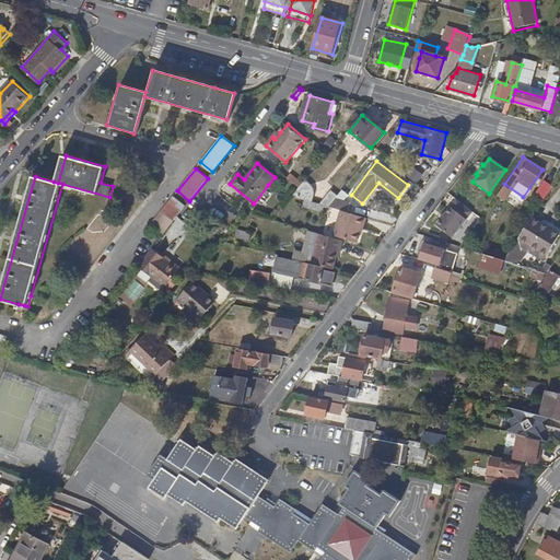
[(292,196),(304,200),(310,194),(311,190),(308,186),(303,183),(299,187),(292,196)]
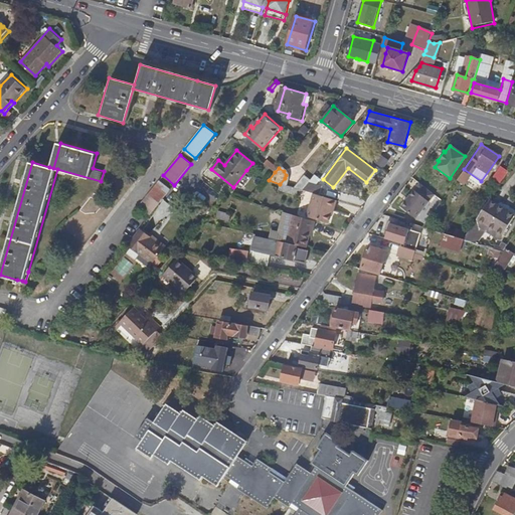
[(320,178),(315,174),(310,179),(302,190),(303,190),(314,193),(320,195),(322,186),(315,184),(320,178)]
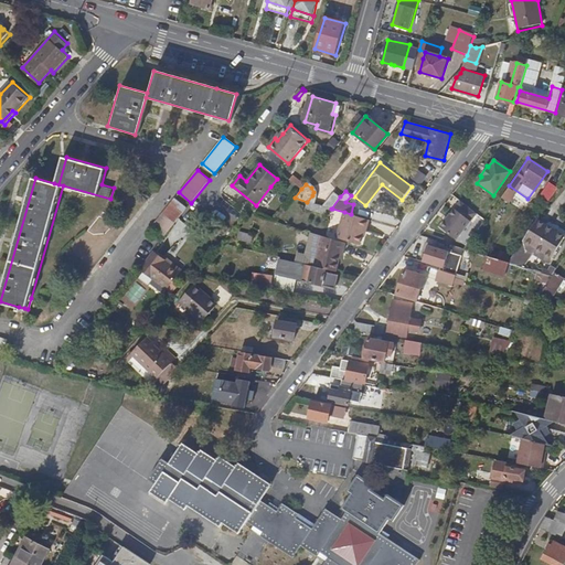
[(333,192),(322,206),(331,209),(340,196),(333,192)]
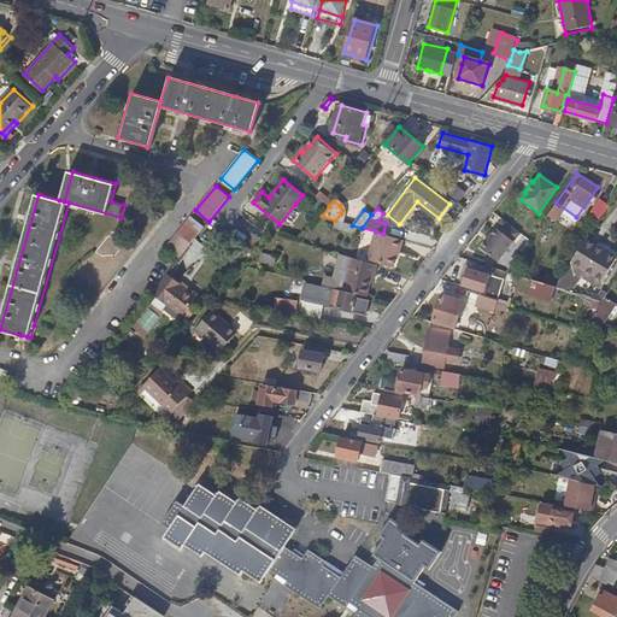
[(166,247),(180,258),(188,248),(195,238),(205,225),(192,215),(166,247)]
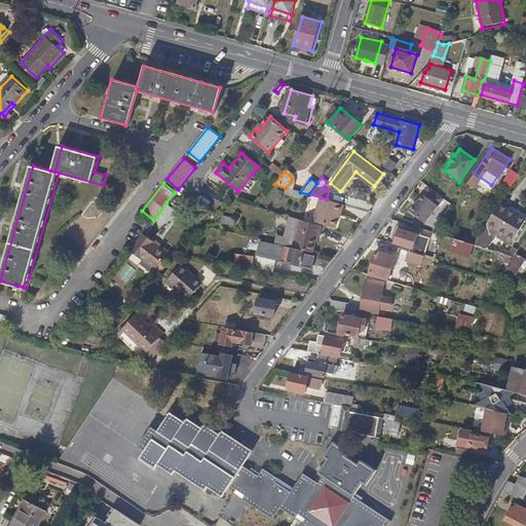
[(423,223),(443,198),(427,187),(408,211),(423,223)]
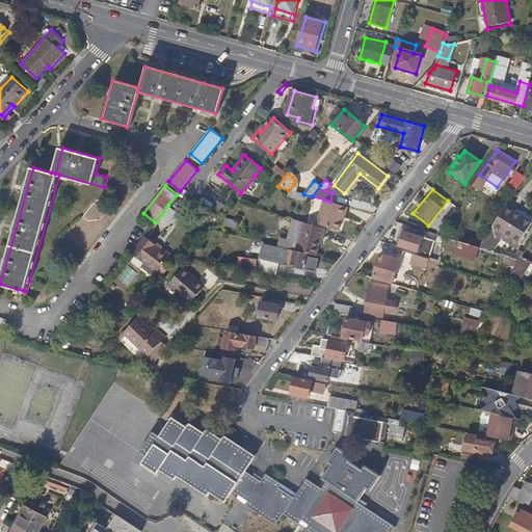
[(303,194),(290,190),(288,197),(311,204),(313,196),(312,196),(303,194)]
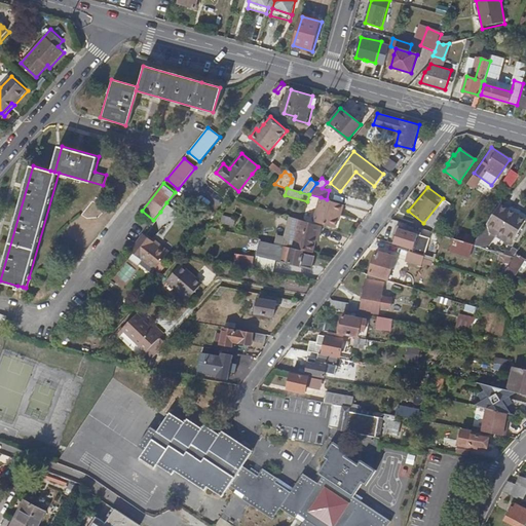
[(327,199),(321,197),(313,221),(335,227),(338,218),(339,213),(342,213),(344,204),(327,199)]
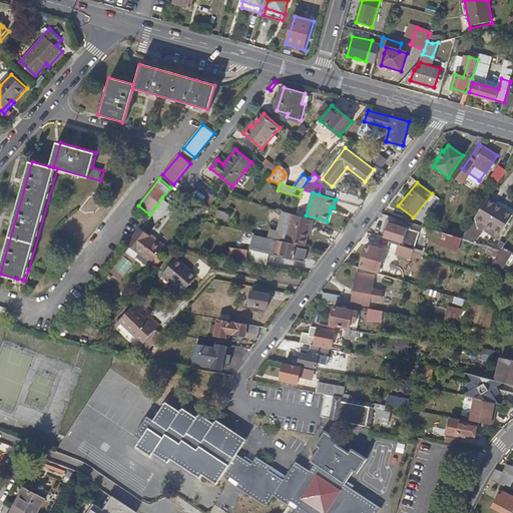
[(473,218),(481,223),(498,233),(506,220),(482,206),(473,218)]
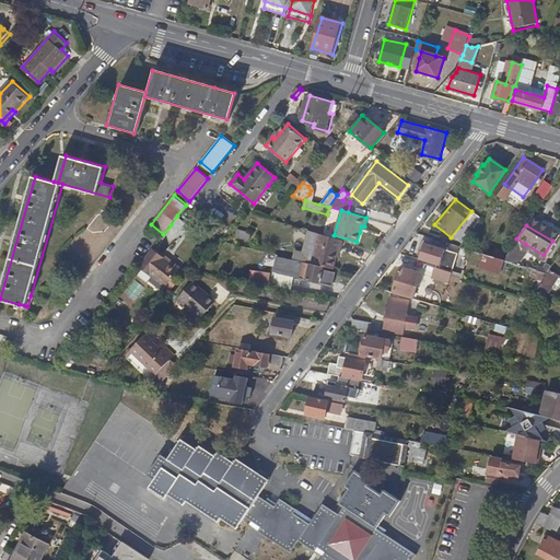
[(293,249),(291,258),(324,266),(333,268),(338,249),(340,249),(342,241),(326,235),(308,230),(302,252),(293,249)]
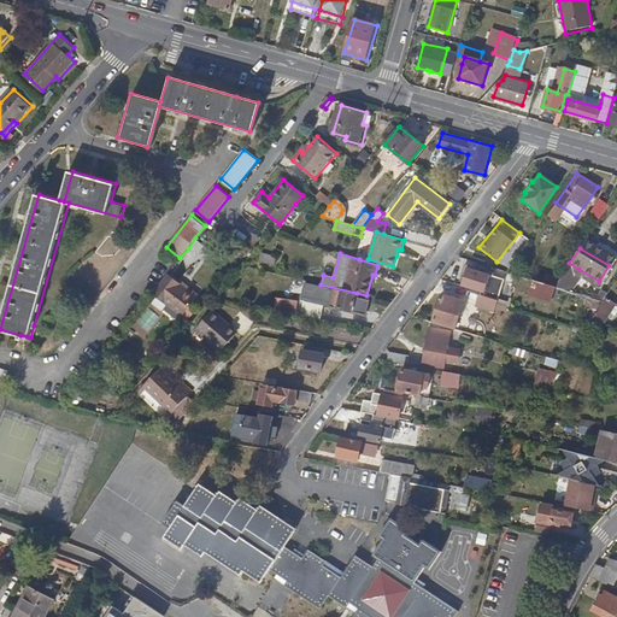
[(262,254),(259,262),(274,265),(276,258),(262,254)]
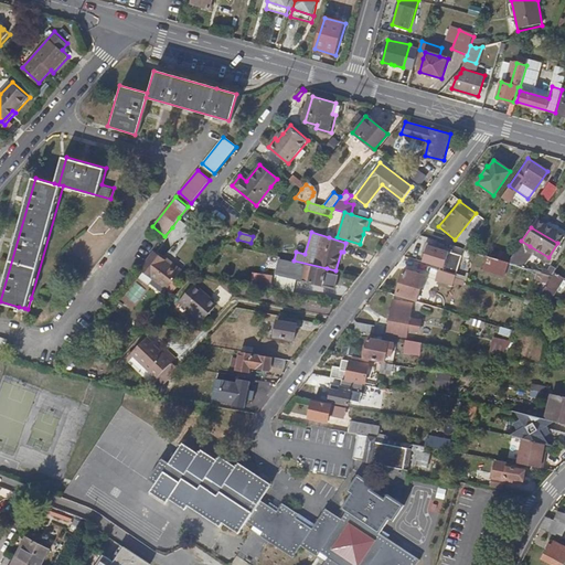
[(505,263),(518,266),(530,246),(521,241),(511,255),(505,263)]
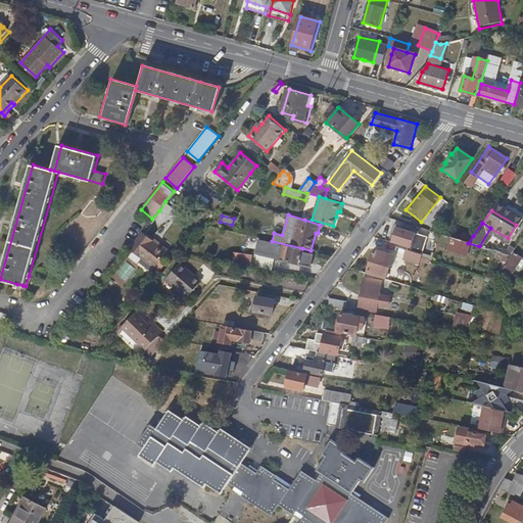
[(390,242),(411,247),(415,232),(392,226),(390,233),(393,234),(390,242)]
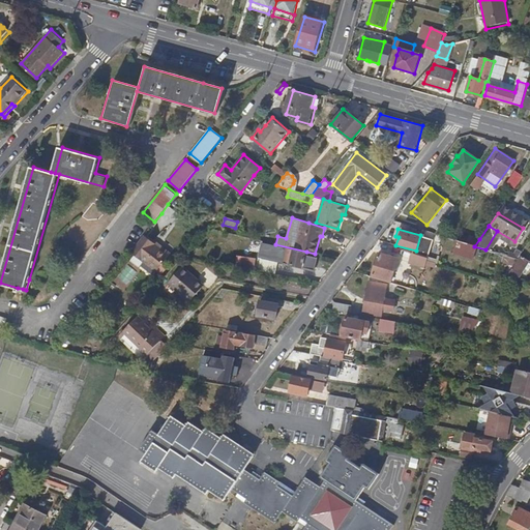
[(144,235),(130,252),(155,272),(169,256),(156,244),(144,235)]
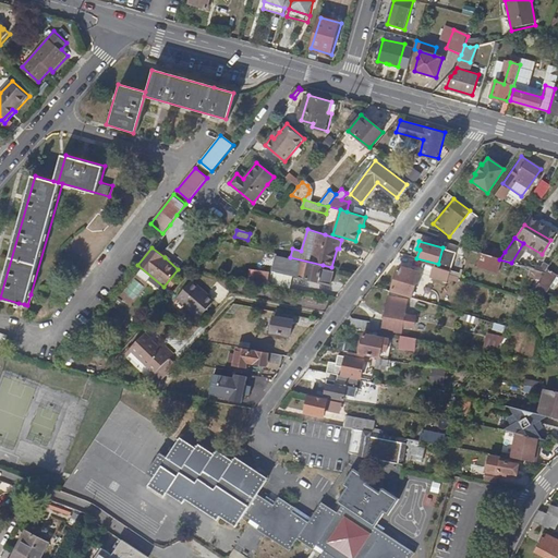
[(495,274),(499,259),(490,256),(462,247),(458,263),(495,274)]
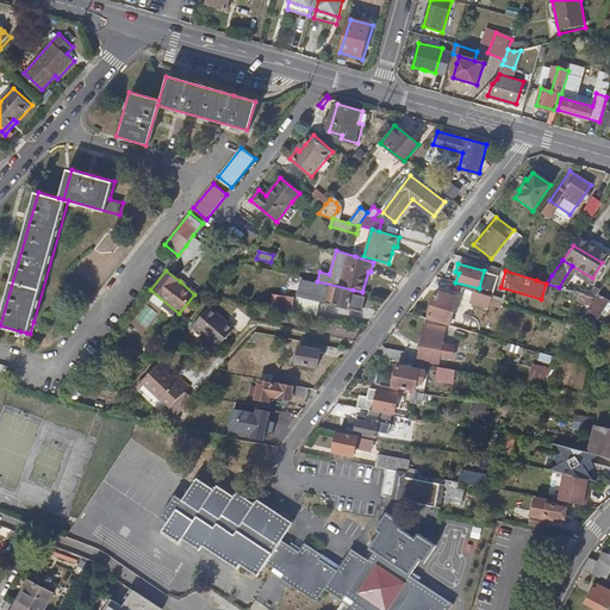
[(539,272),(536,280),(546,284),(552,275),(539,272)]
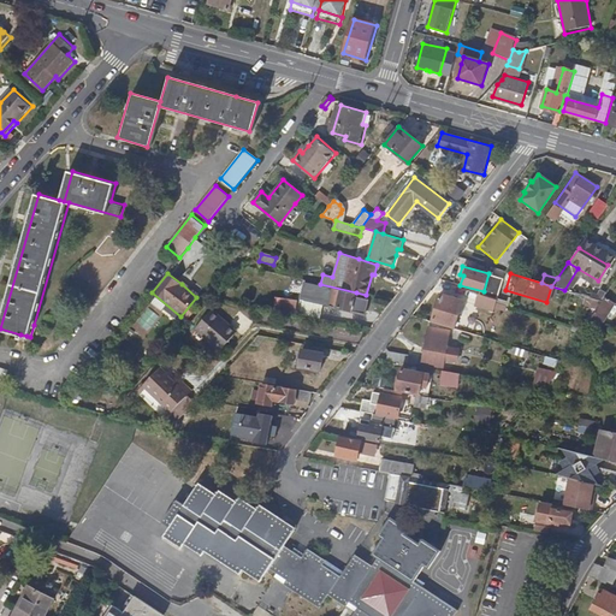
[(355,296),(356,292),(320,284),(306,280),(301,304),(303,304),(324,309),(350,317),(350,312),(366,317),(371,300),(355,296)]
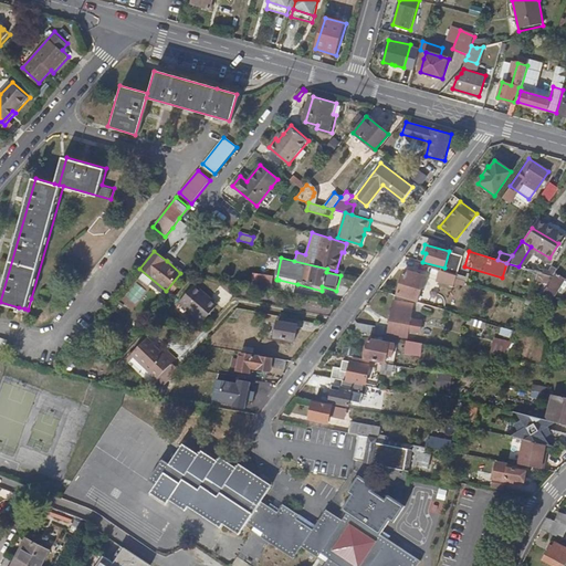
[(167,261),(180,273),(182,271),(168,259),(167,261)]
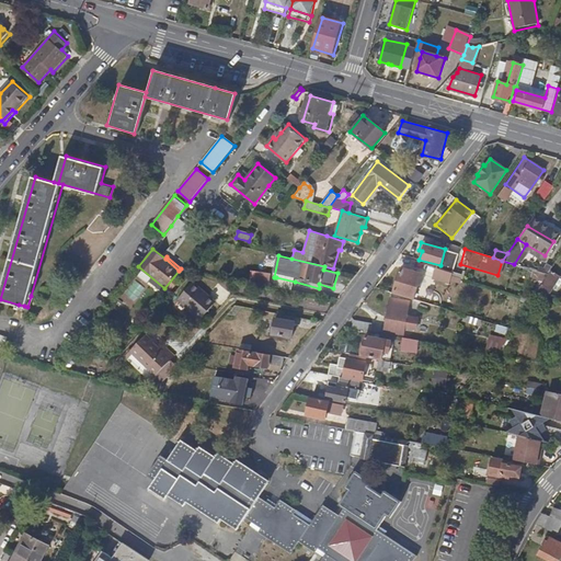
[(401,267),(392,293),(414,298),(421,274),(401,267)]
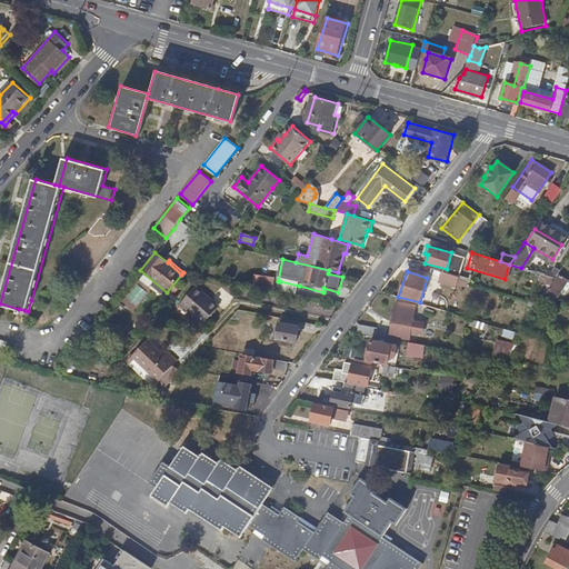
[(458,276),(446,271),(442,271),(439,280),(456,285),(458,278),(458,276)]
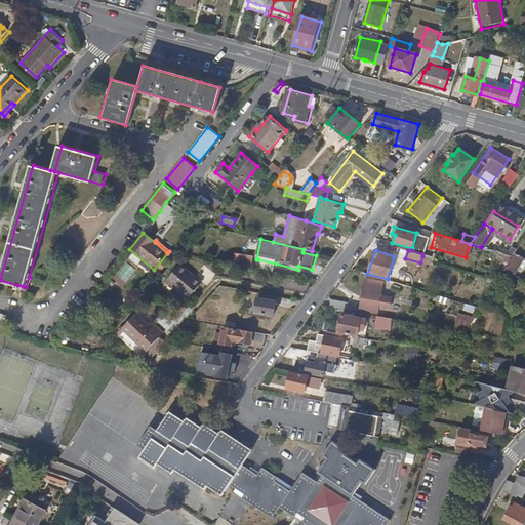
[(241,252),(239,260),(252,264),(254,254),(241,252)]
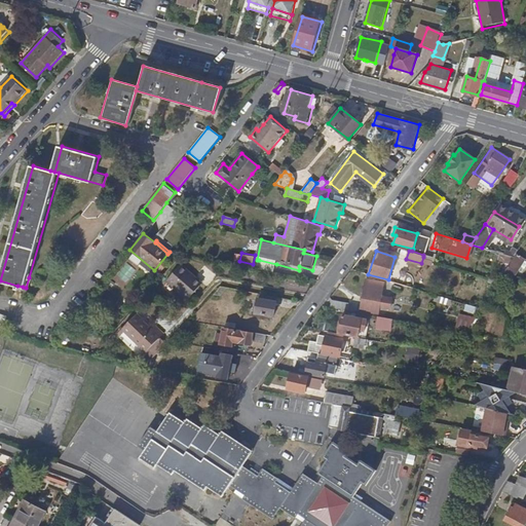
[(276,264),(259,260),(257,268),(274,271),(276,264)]
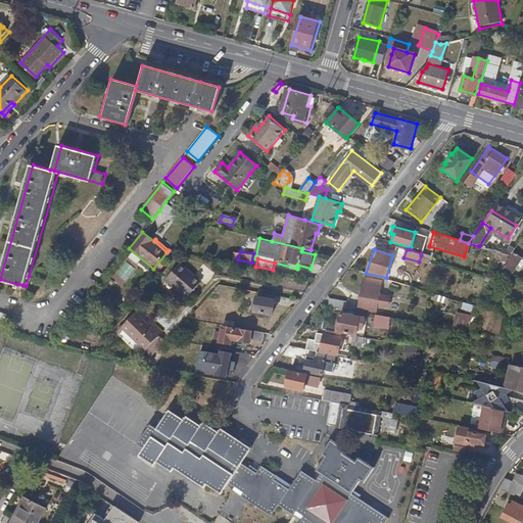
[(177,290),(186,298),(197,285),(190,278),(193,275),(179,263),(165,280),(177,290)]
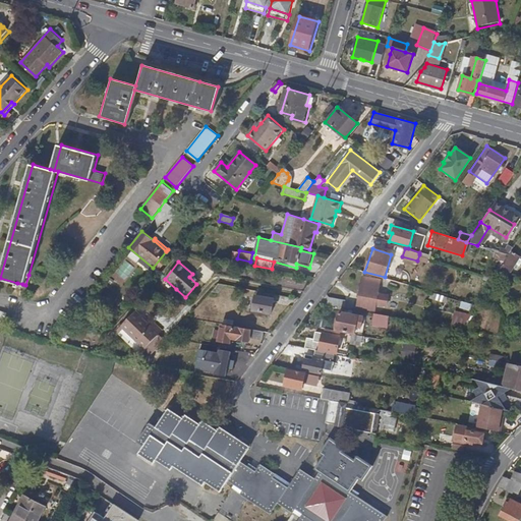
[(391,279),(403,282),(405,275),(393,271),(391,279)]
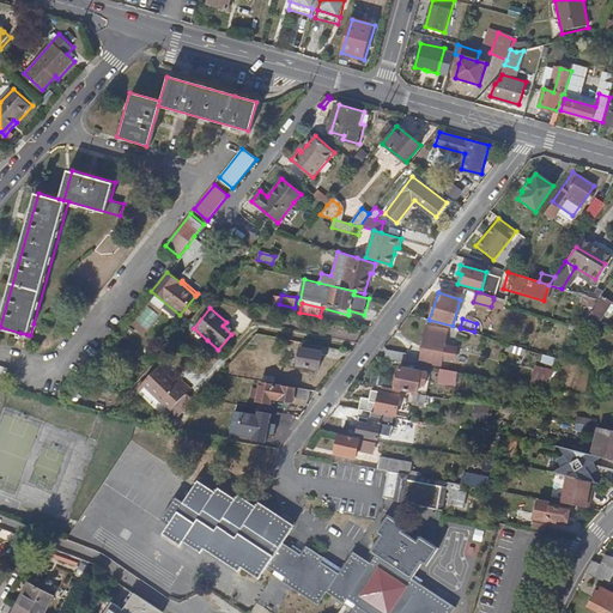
[(223,326),(231,334),(235,331),(226,322),(223,326)]
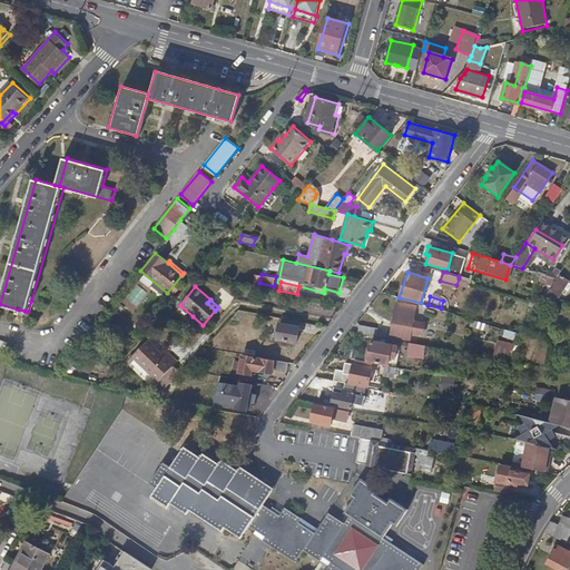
[(415,306),(403,304),(401,311),(395,310),(395,312),(394,312),(391,313),(390,317),(392,320),(394,321),(391,336),(410,341),(415,306)]
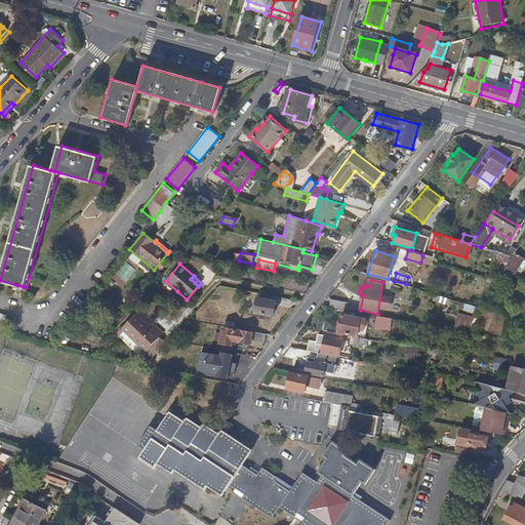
[(220,286),(213,293),(219,295),(227,287),(220,286)]
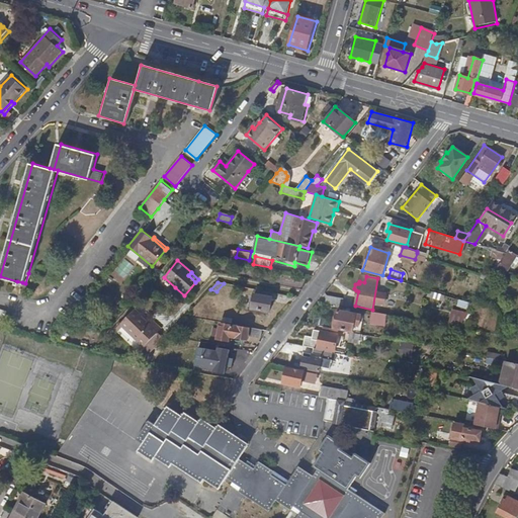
[(274,293),(256,289),(255,295),(272,298),(274,293)]
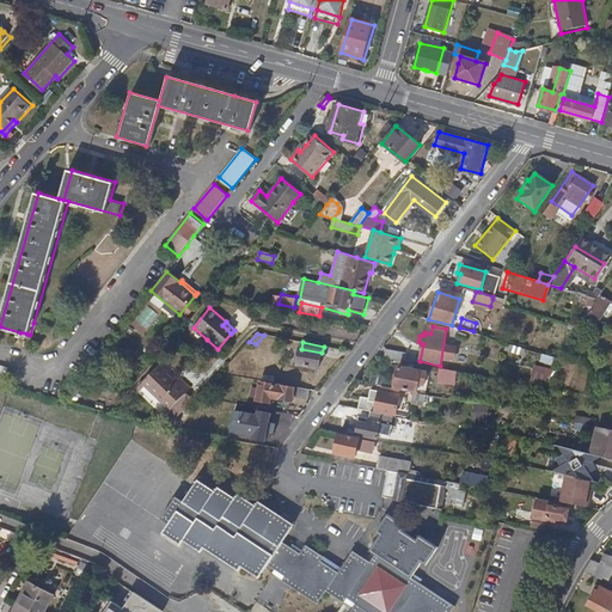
[(322,353),(301,349),(297,365),(318,369),(322,353)]
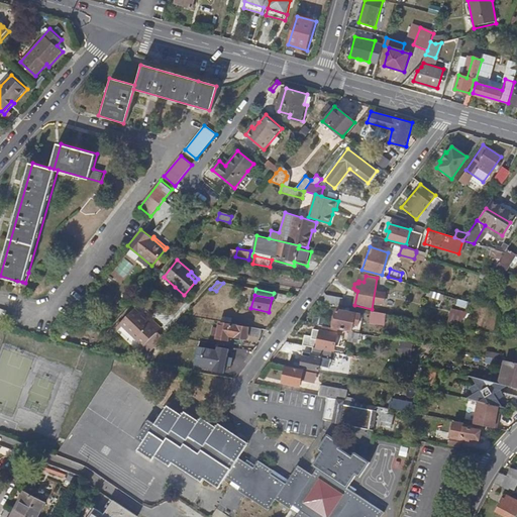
[(326,295),(324,304),(337,306),(338,297),(326,295)]
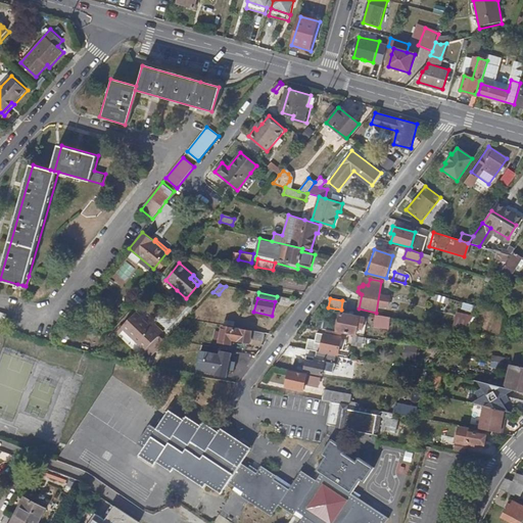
[(457,311),(474,314),(475,304),(459,301),(457,311)]
